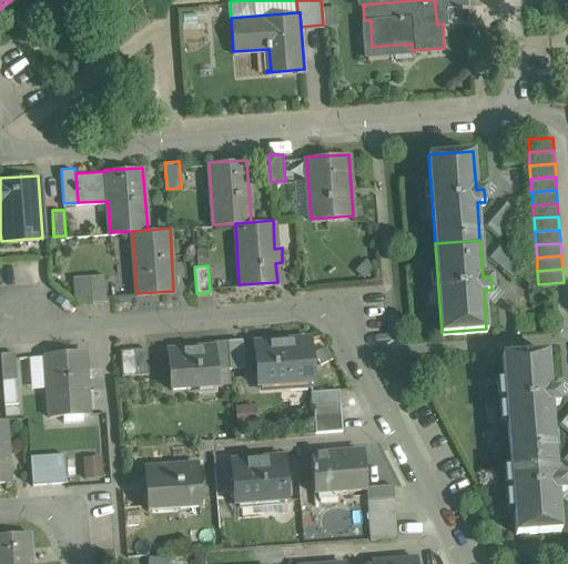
[(104,273),(90,274),(91,299),(91,301),(107,300),(104,273)]
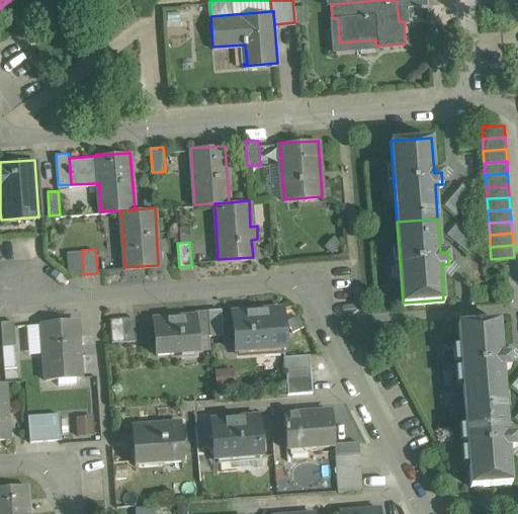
[(67,271),(70,273),(83,272),(82,250),(66,252),(67,271)]
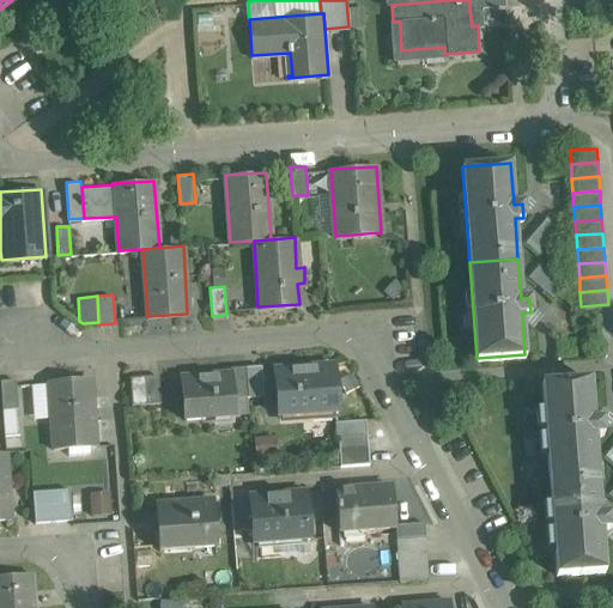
[(612,316),(601,318),(601,329),(612,328),(612,316)]
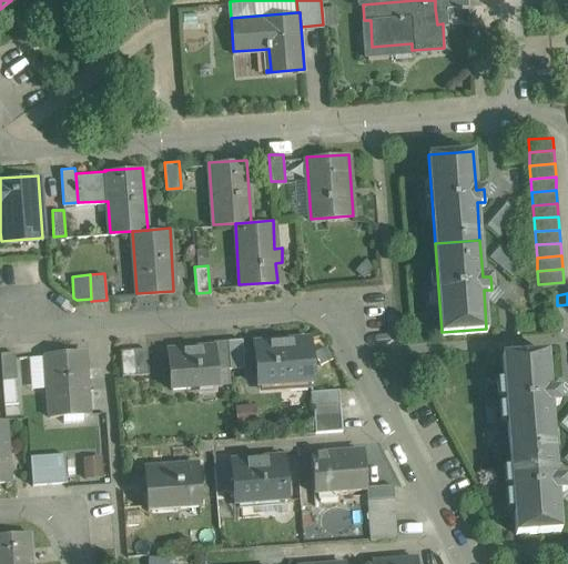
[(308,336),(255,341),(259,383),(312,379),(308,336)]
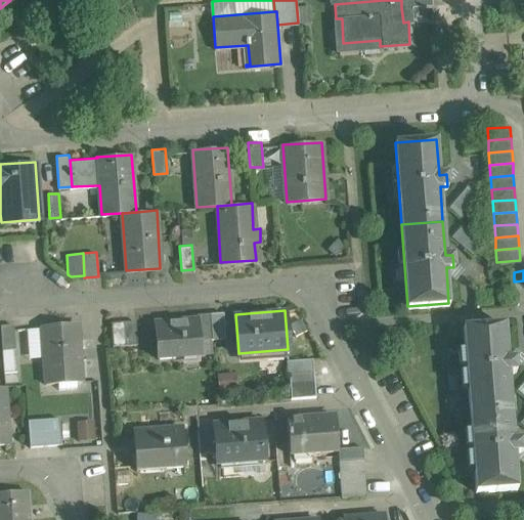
[(224,311),(210,312),(212,337),(226,336),(224,311)]
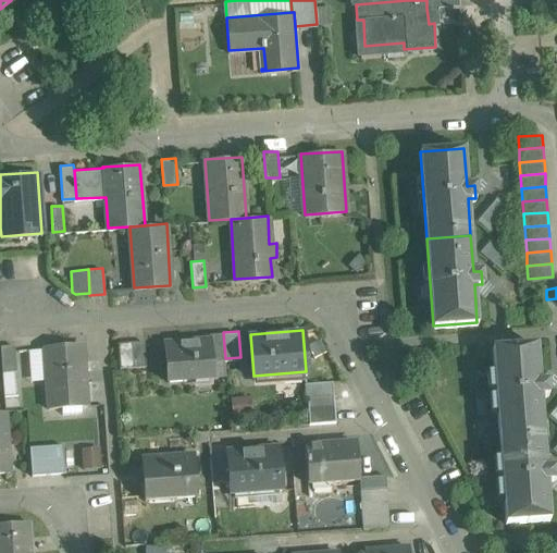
[(223,332),(209,333),(210,338),(212,359),(225,358),(223,332)]
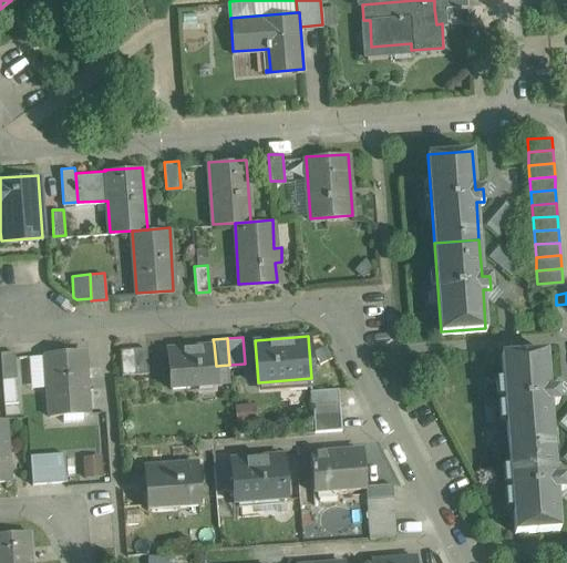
[(214,344),(167,347),(171,387),(217,384),(216,366),(214,344)]
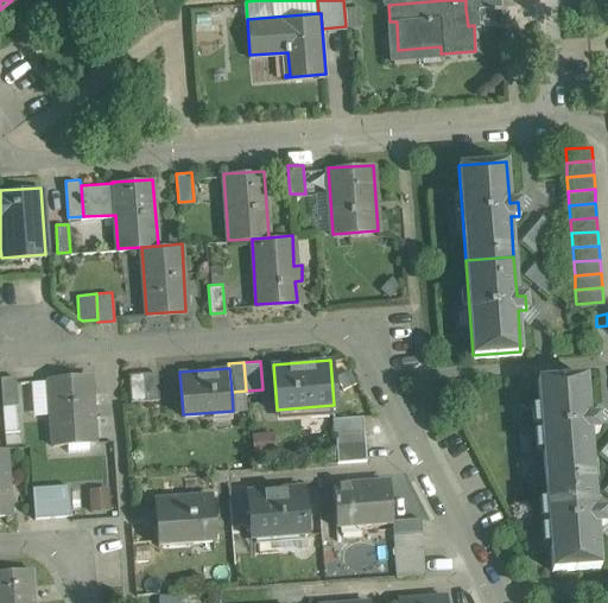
[(157,370),(143,372),(145,399),(159,397),(157,370)]
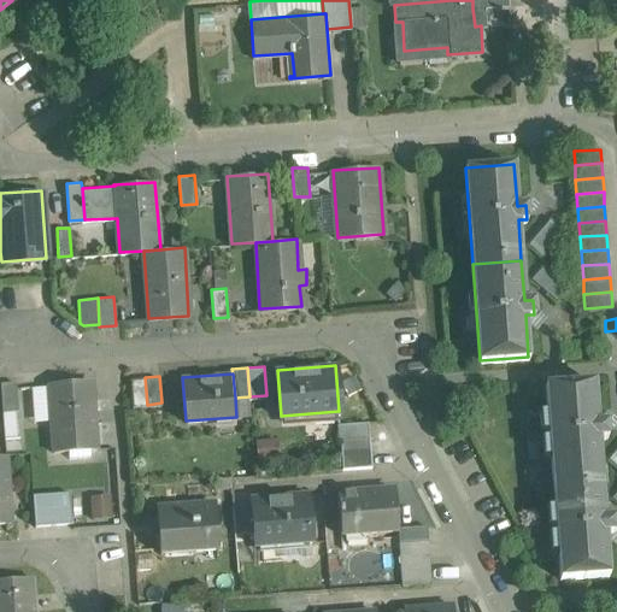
[(145,377),(130,378),(133,406),(147,405),(145,377)]
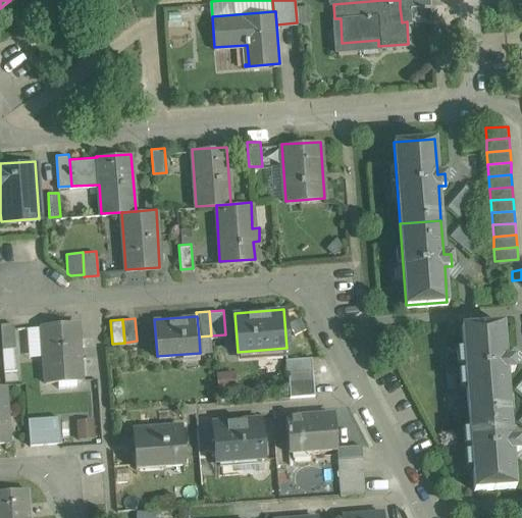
[(13,322),(0,323),(2,348),(14,347),(13,322)]
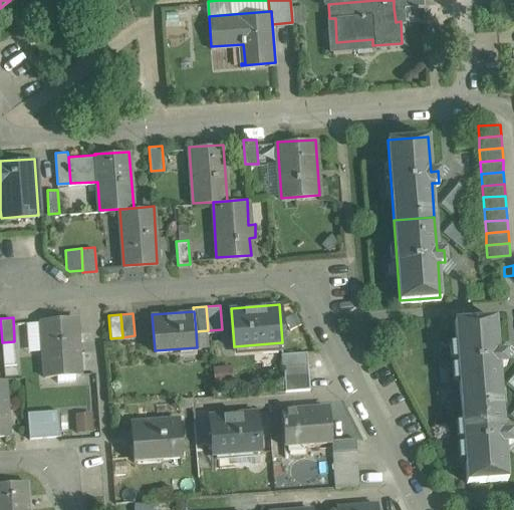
[(76,317),(40,319),(44,375),(80,372),(76,317)]
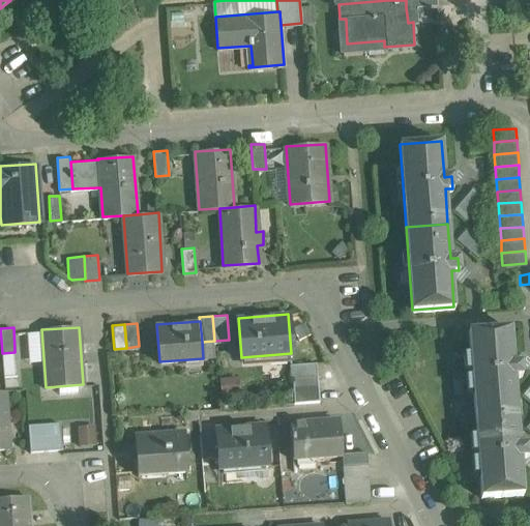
[(509,327),(468,330),(474,413),(516,410),(513,375),(521,375),(520,362),(512,362),(509,327)]
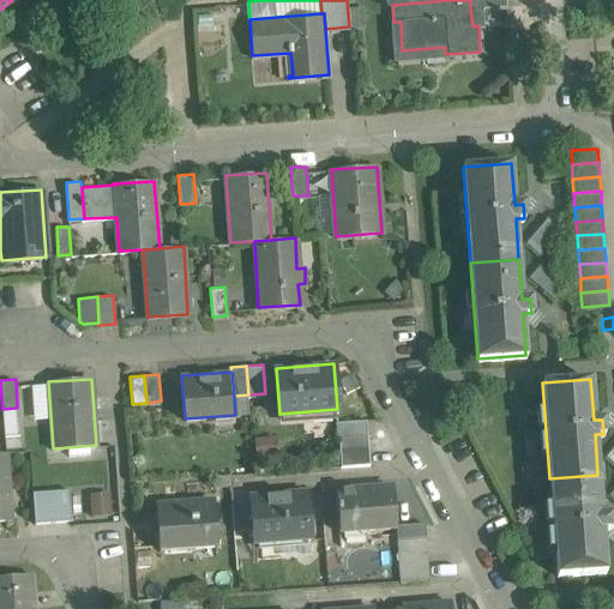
[(366,418),(336,421),(337,436),(338,436),(367,434),(366,418)]
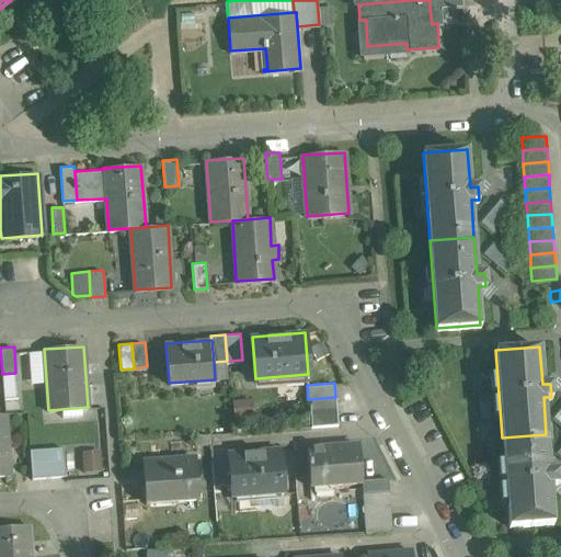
[(335,397),(309,399),(310,411),(336,410),(335,397)]
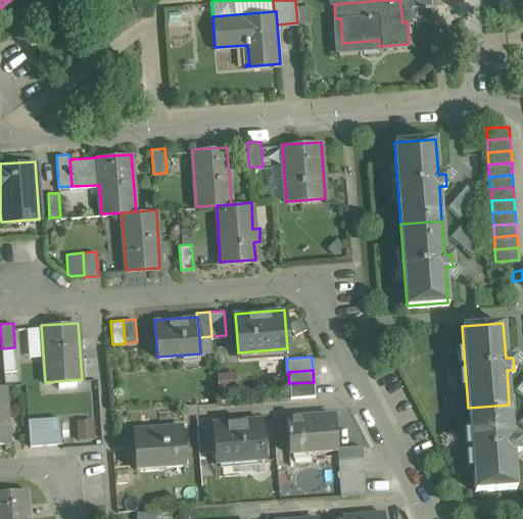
[(235,371),(218,372),(220,397),(237,396),(235,371)]
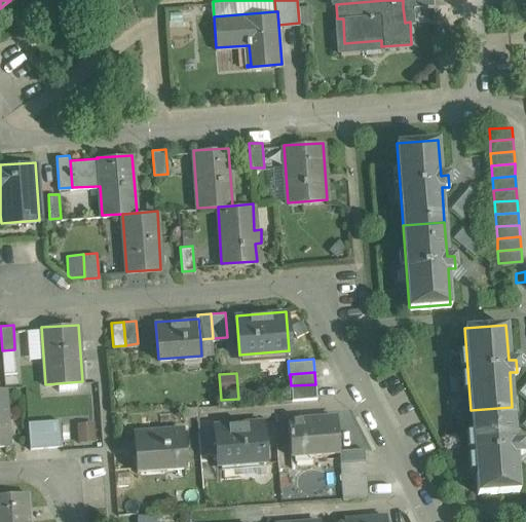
[(315,384),(291,385),(292,398),(316,396),(315,384)]
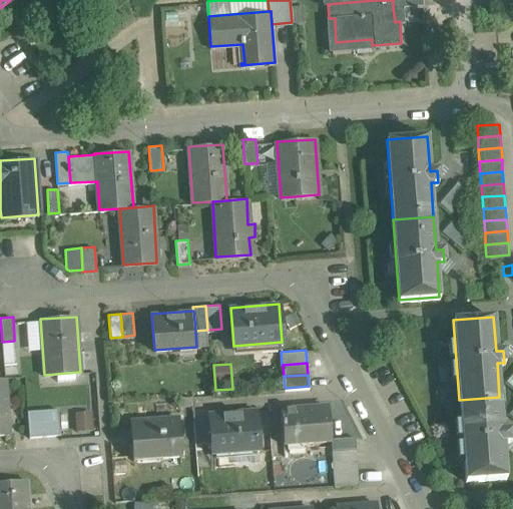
[(0,377),(0,434),(9,433),(4,378),(0,377)]
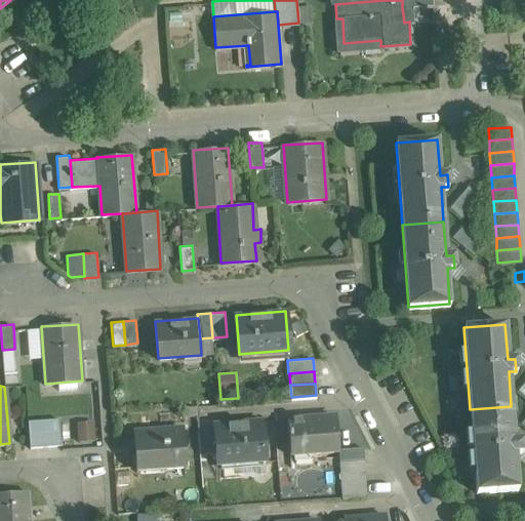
[(511,406),(470,409),(476,490),(517,487),(515,452),(522,452),(521,440),(514,440),(511,406)]
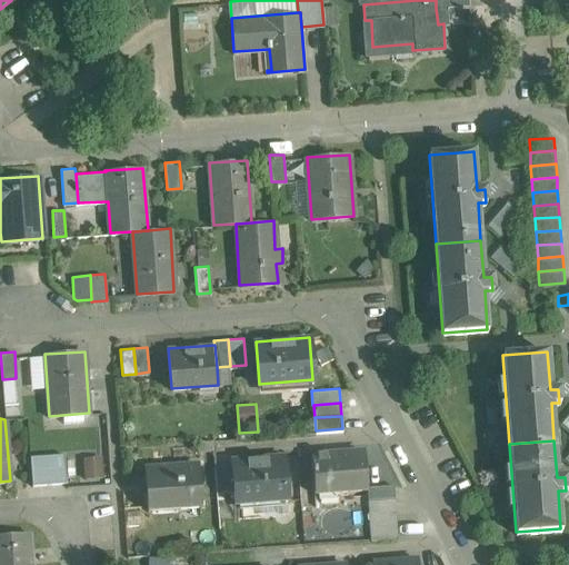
[(363,449),(310,454),(313,491),(367,487),(363,449)]
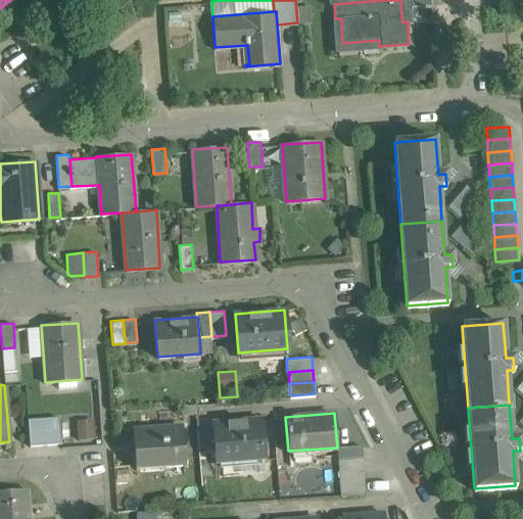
[(260,418),(212,422),(212,427),(215,450),(216,461),(264,457),(260,418)]
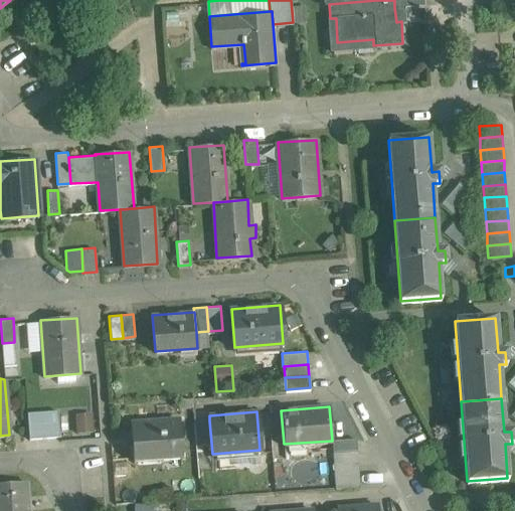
[(40,412),(27,413),(29,438),(41,437),(40,412)]
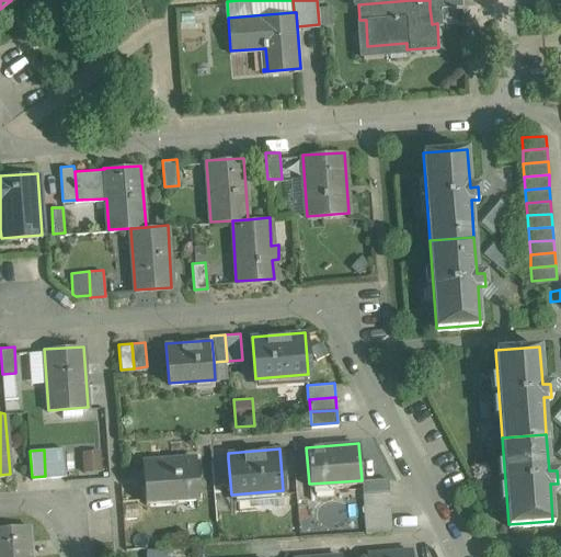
[(195,456),(142,461),(146,502),(198,499),(195,456)]
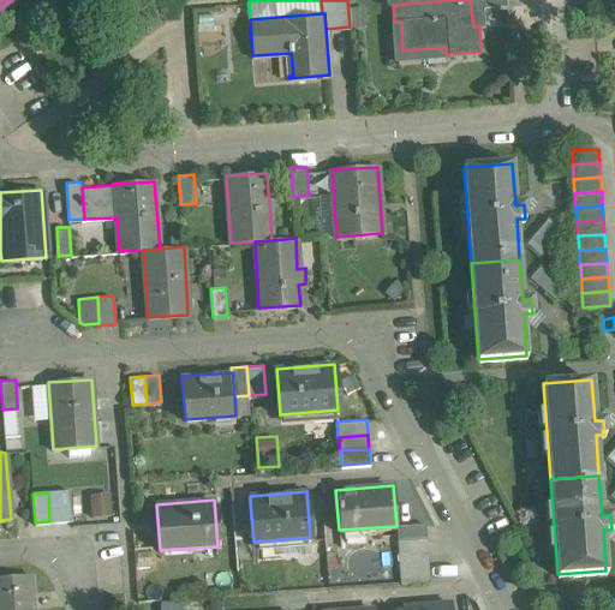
[(250,502),(232,503),(234,530),(252,528),(250,502)]
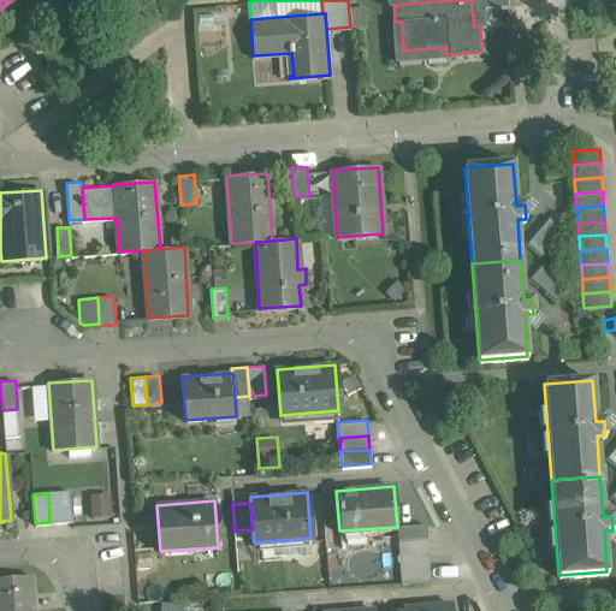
[(426,522),(397,525),(398,539),(427,537),(426,522)]
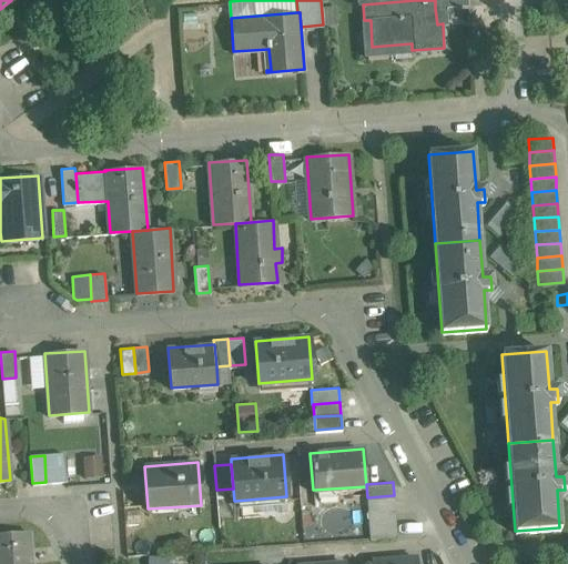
[(394,495),(367,497),(368,512),(394,510),(394,495)]
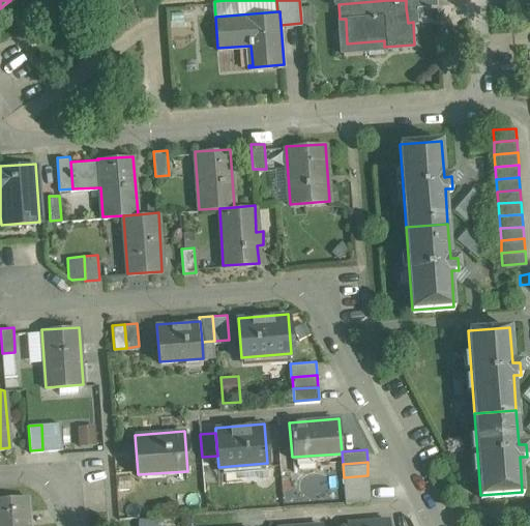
[(367,475),(344,477),(345,489),(369,487),(367,475)]
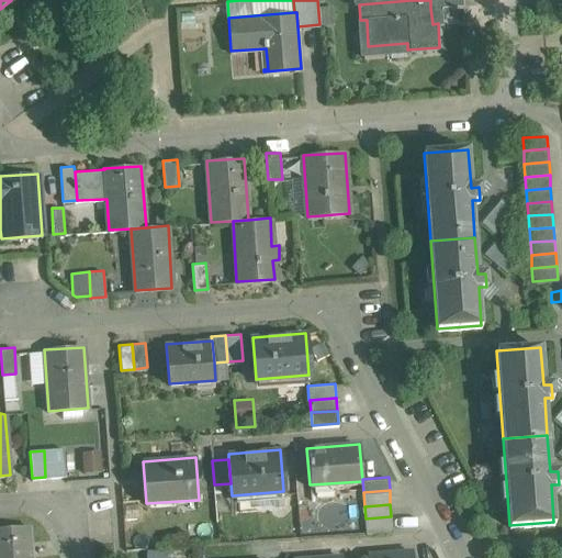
[(391,516),(366,519),(367,532),(392,531),(391,516)]
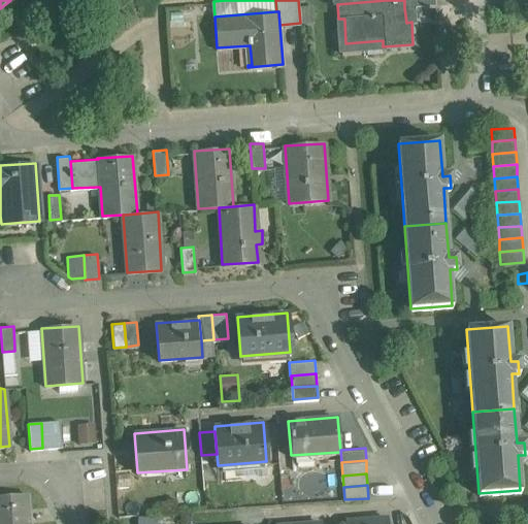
[(29,523),(27,494),(0,495),(0,523),(29,523)]
